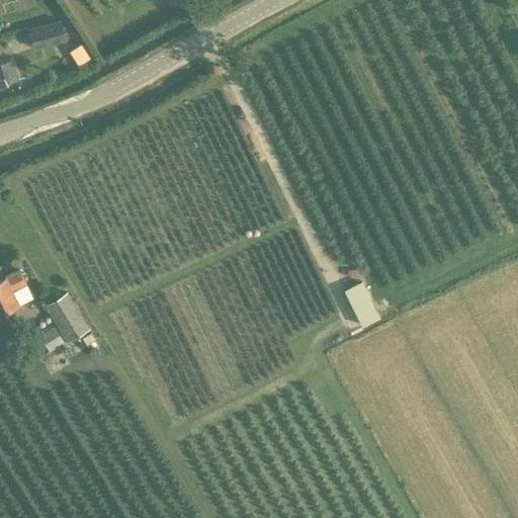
[(65,39),(59,19),(28,27),(34,48),(65,39)]
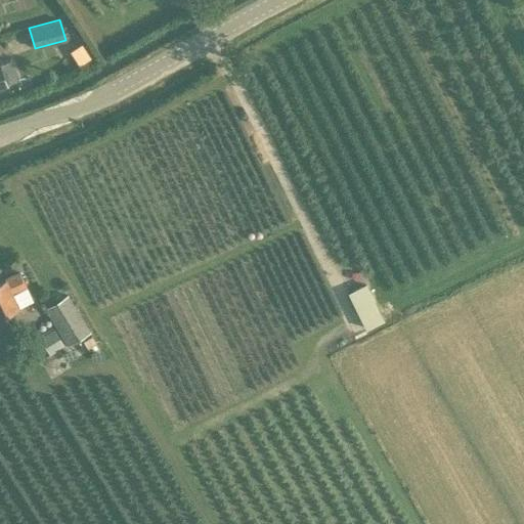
[(0,86),(12,83),(5,62),(0,64),(0,63),(0,86)]
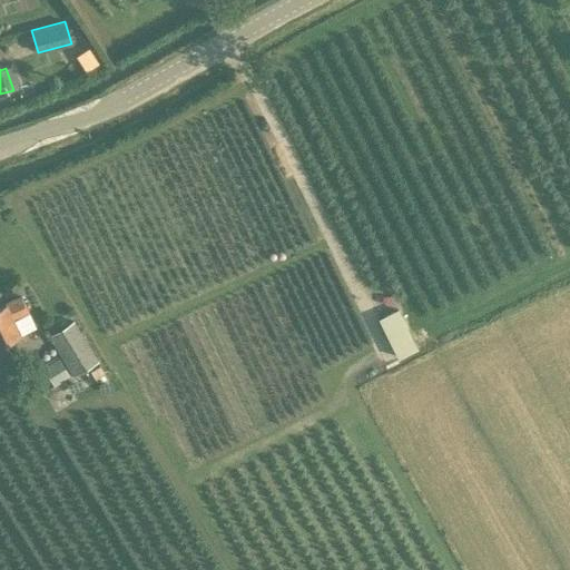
[(0,343),(36,327),(21,296),(0,305),(0,343)]
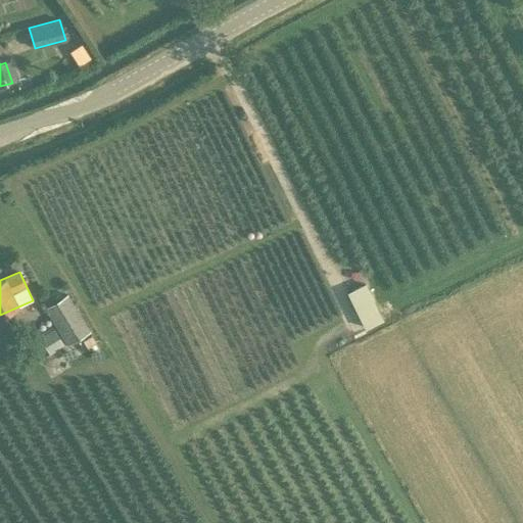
[(347,293),(365,328),(383,319),(366,284),(347,293)]
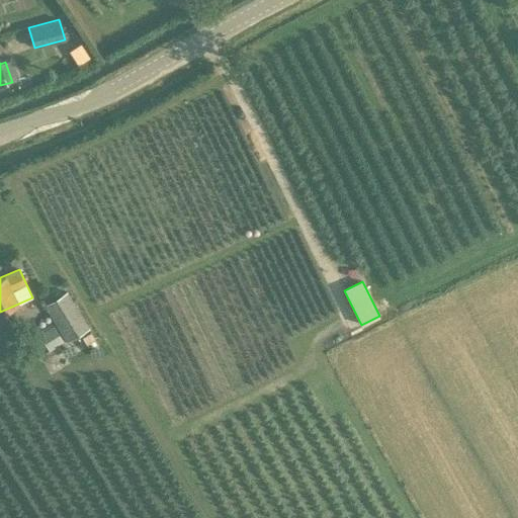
[(65,342),(89,328),(67,290),(42,306),(65,342)]
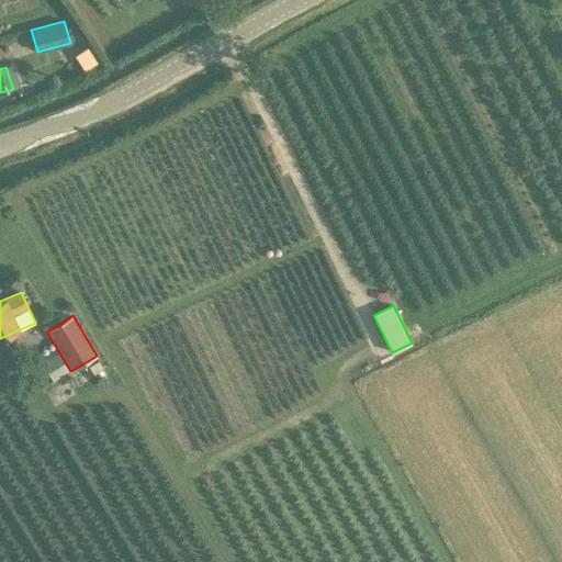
[(57,352),(43,362),(54,380),(68,371),(57,352)]
